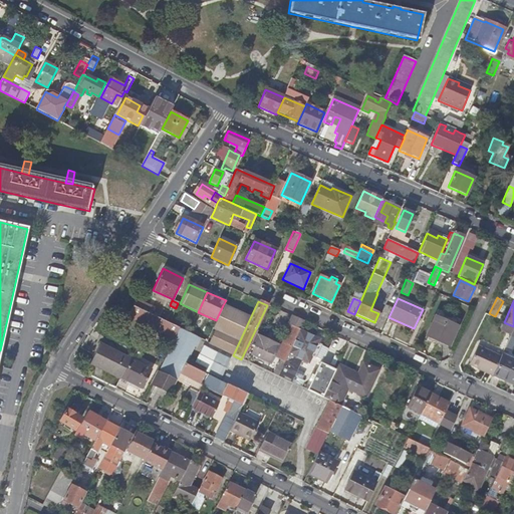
[(215,330),(209,343),(233,355),(250,318),(223,305),(216,320),(213,328),(215,330)]
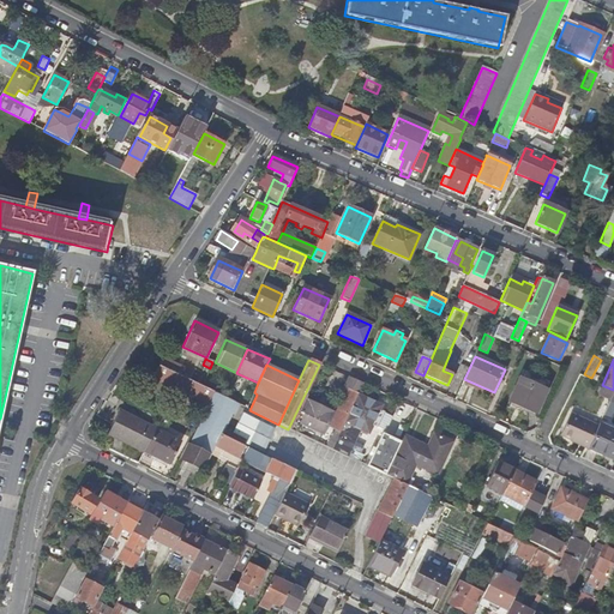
[(206,403),(212,392),(203,387),(185,379),(187,375),(181,373),(179,377),(167,371),(158,367),(154,378),(175,389),(176,389),(206,403)]
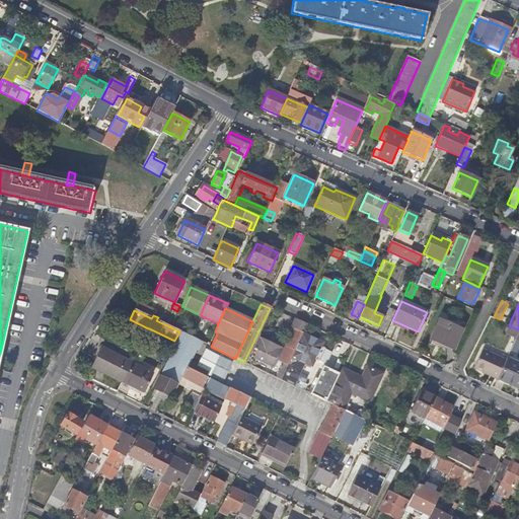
[(282,363),(275,378),(281,381),(302,335),(306,325),(294,319),(290,327),(281,349),(258,339),(253,350),(255,351),(252,359),(263,363),(266,356),(276,360),(282,363)]
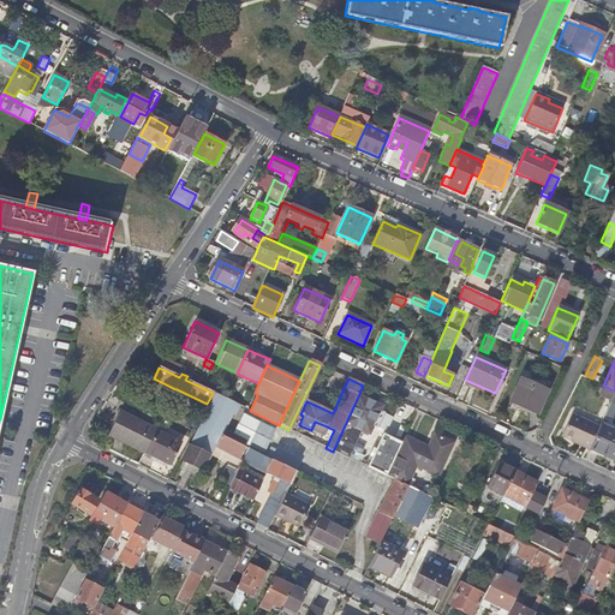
[(521,380),(511,402),(538,415),(549,392),(521,380)]
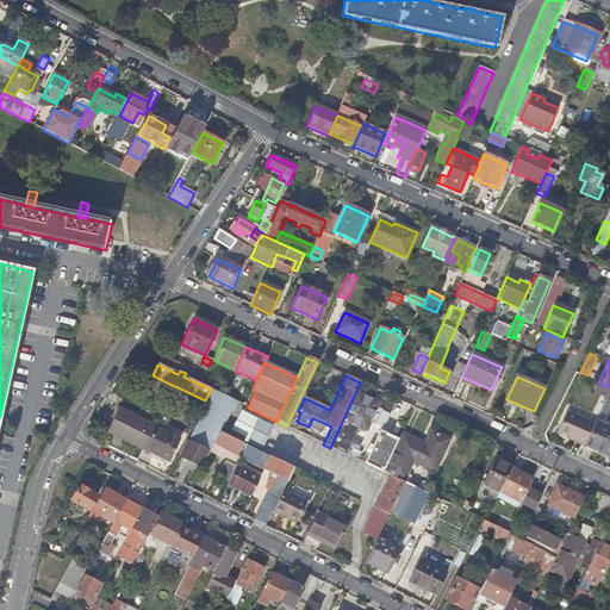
[(211,390),(205,400),(209,402),(187,443),(185,441),(178,456),(201,468),(213,444),(219,433),(230,412),(232,414),(237,403),(223,396),(211,390)]
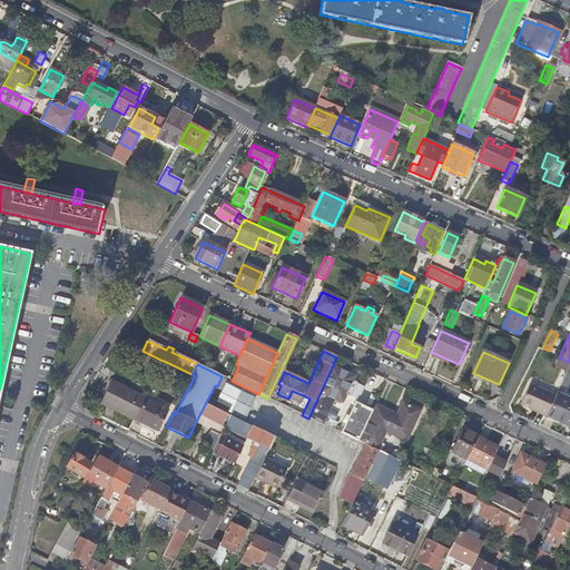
[(332,367),(308,419),(315,421),(321,408),(328,411),(334,400),(342,403),(353,377),(332,367)]
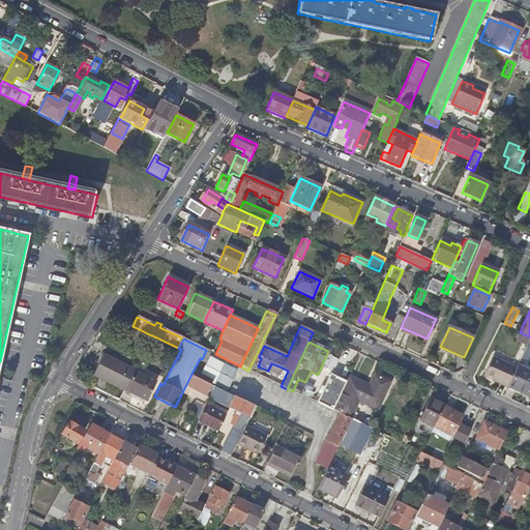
[(94,376),(124,390),(134,371),(104,356),(94,376)]
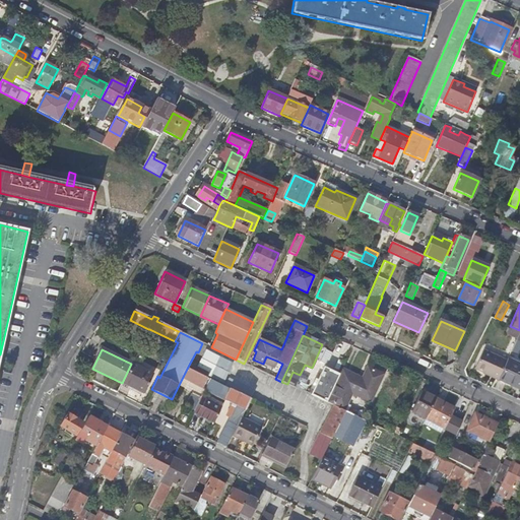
[(474,369),(498,381),(498,380),(506,362),(482,350),(474,369)]
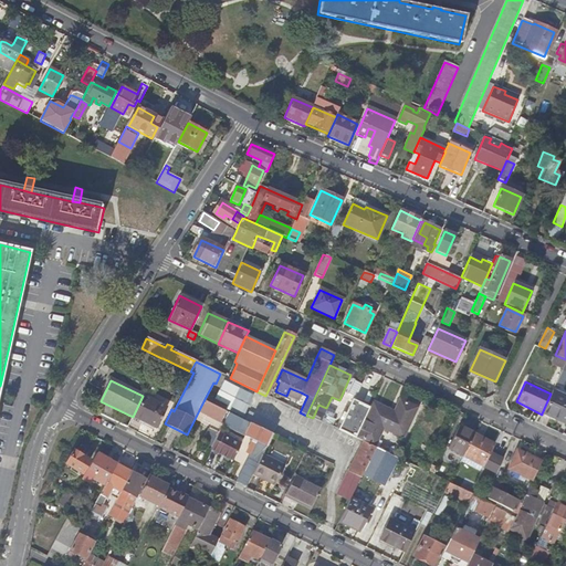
[(542,413),(565,425),(565,397),(552,391),(551,394),(542,413)]
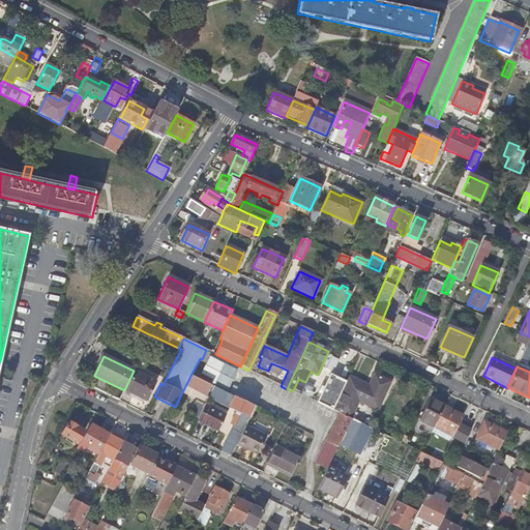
[(134,371),(124,390),(144,401),(148,392),(149,393),(150,391),(149,390),(154,381),(134,371)]
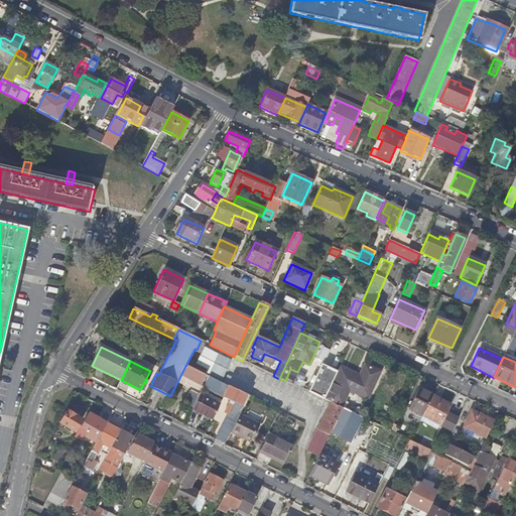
[(308,392),(324,400),(336,372),(321,365),(308,392)]
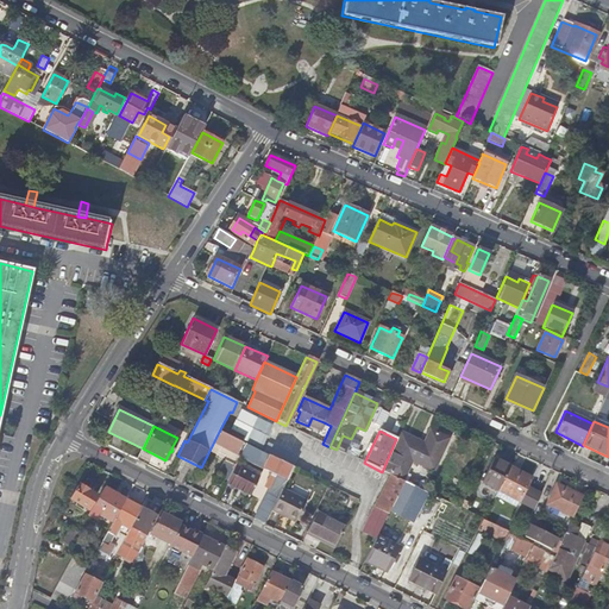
[(390,476),(402,482),(410,463),(432,472),(433,471),(447,440),(447,439),(428,431),(428,432),(424,443),(400,432),(396,439),(382,472),(390,476)]
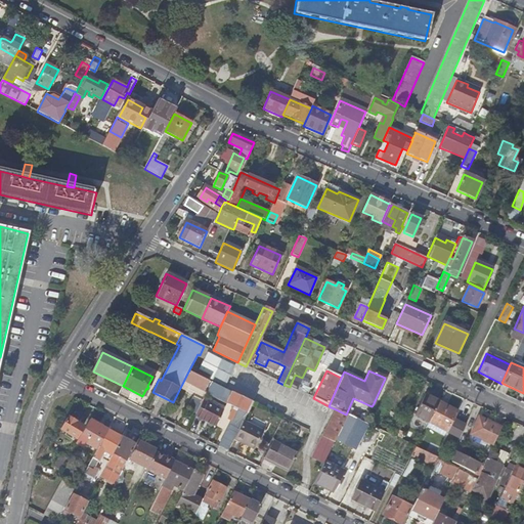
[(203,392),(208,381),(188,372),(183,382),(203,392)]
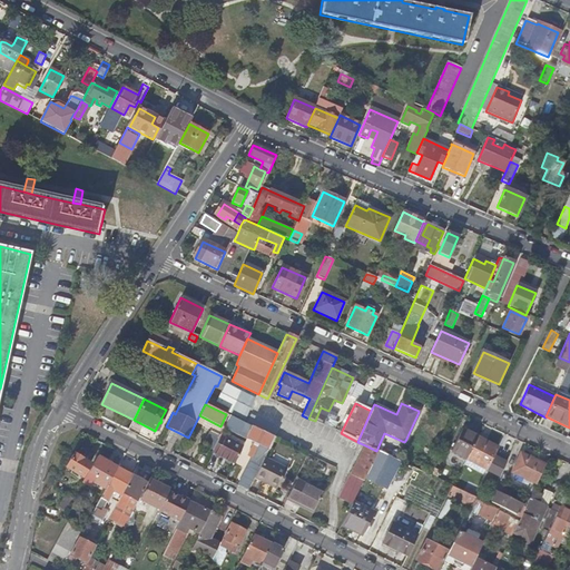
[(263,421),(259,429),(274,434),(277,428),(263,421)]
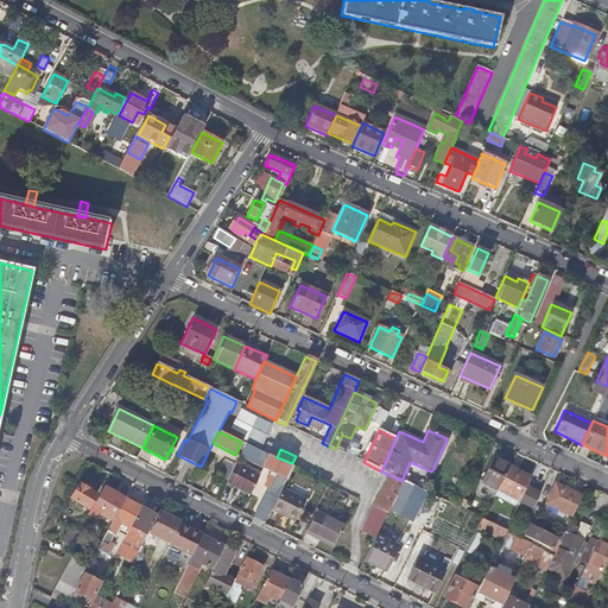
[(286,480),(292,467),(268,456),(263,468),(286,480)]
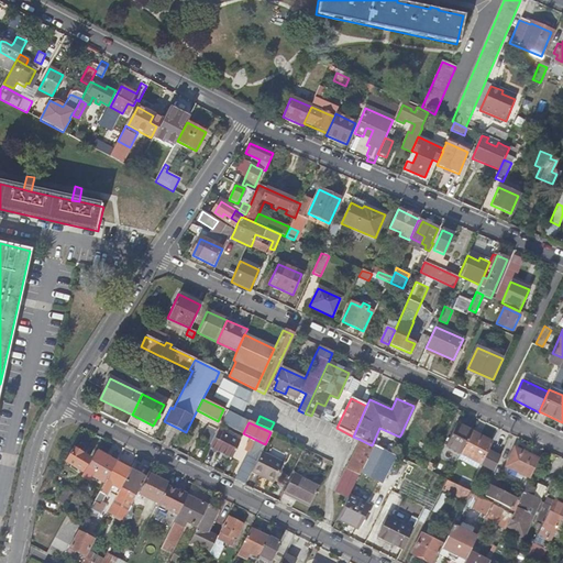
[(471,432),(472,431),(456,422),(444,444),(460,453),(471,432)]
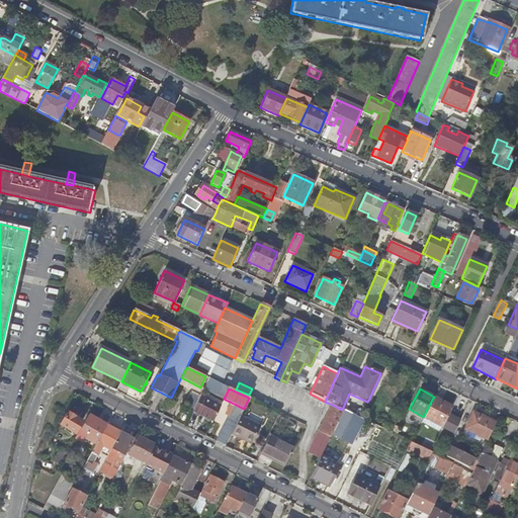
[(214,417),(221,405),(200,395),(194,407),(214,417)]
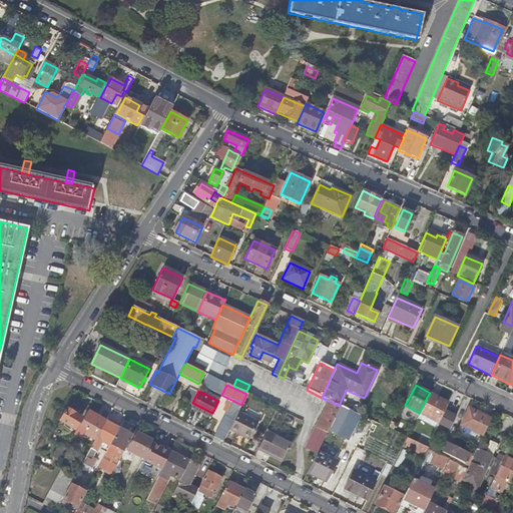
[(419,414),(436,423),(449,429),(456,415),(444,409),(447,403),(429,394),(419,413),(419,414)]
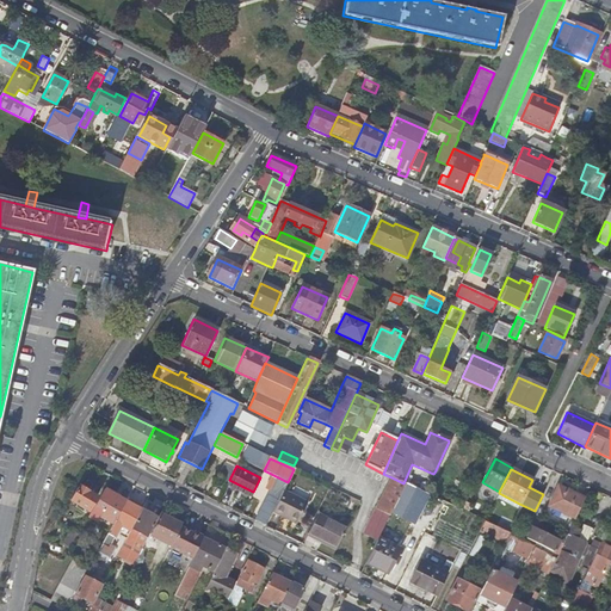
[(78,487),(69,500),(88,512),(97,498),(88,493),(87,489),(81,487),(79,487),(78,487)]
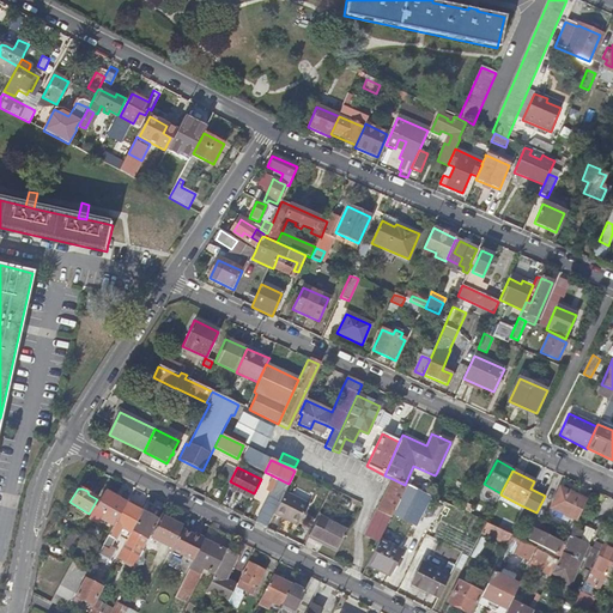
[(576,521),(586,501),(576,497),(559,490),(556,497),(554,497),(550,509),(576,521)]
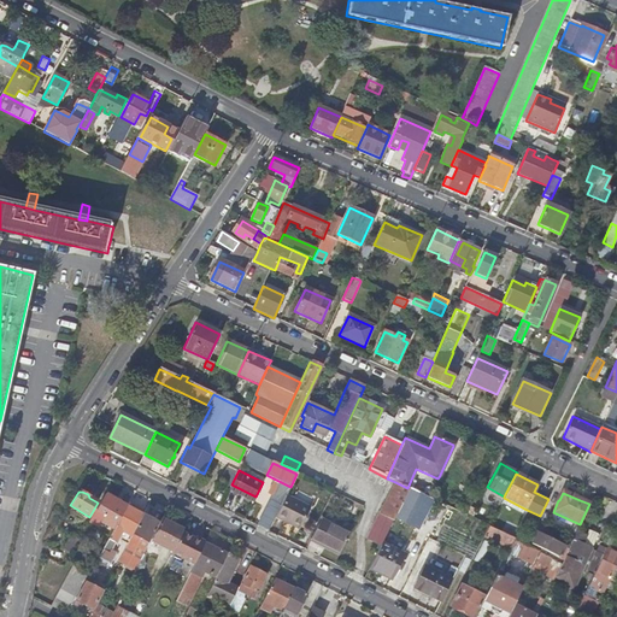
[(100,523),(113,530),(127,507),(105,494),(95,512),(104,517),(100,523)]
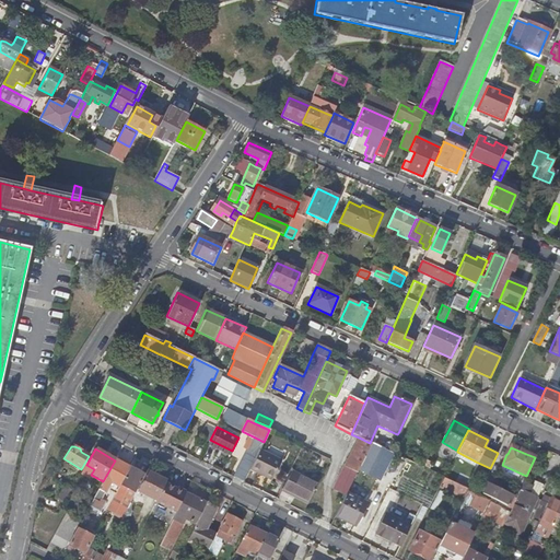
[(281,461),(260,450),(251,470),(271,480),(281,461)]
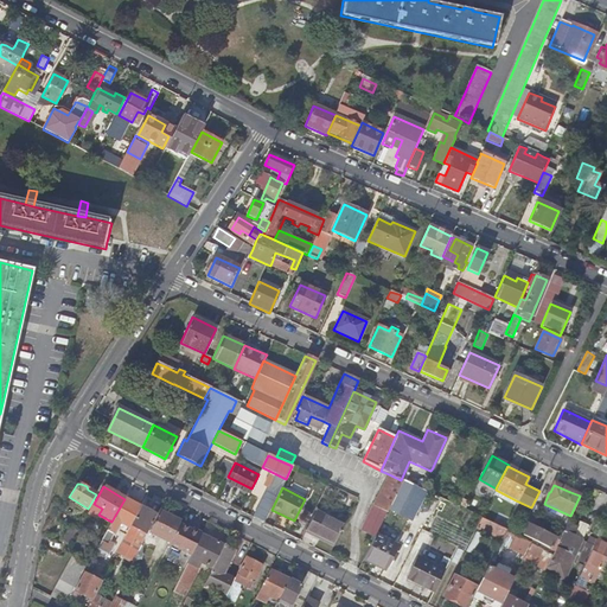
[(496,490),(493,494),(513,505),(516,500),(496,490)]
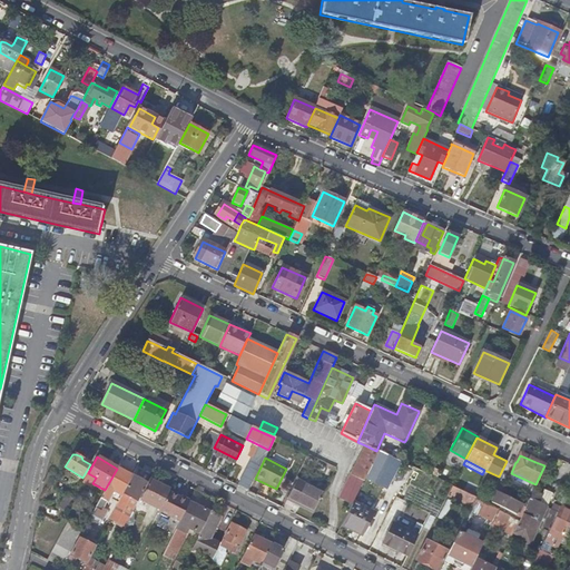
[(382,461),(373,480),(389,487),(396,469),(382,461)]
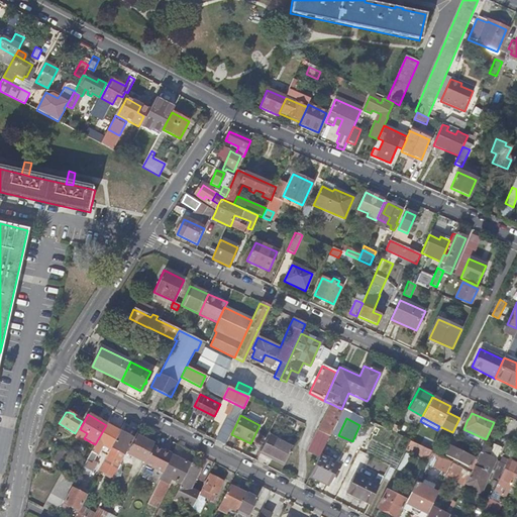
[(80,472),(77,477),(80,479),(83,474),(87,477),(87,476),(89,476),(90,474),(92,474),(96,467),(91,464),(96,455),(101,445),(109,450),(110,448),(119,432),(116,430),(117,427),(107,422),(106,425),(95,444),(91,452),(86,461),(82,469),(80,472)]
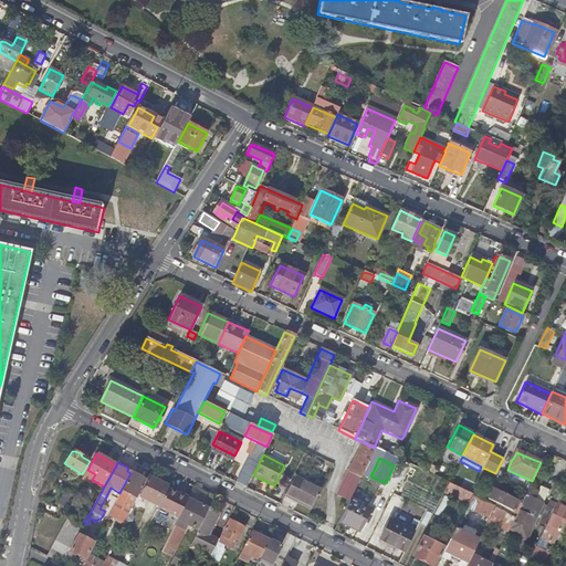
[(130,473),(122,491),(129,495),(136,499),(145,481),(130,473)]
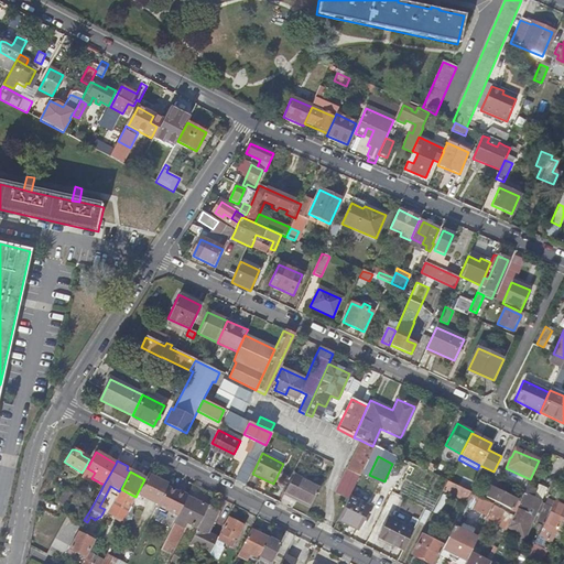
[(236,483),(245,487),(250,477),(240,473),(236,483)]
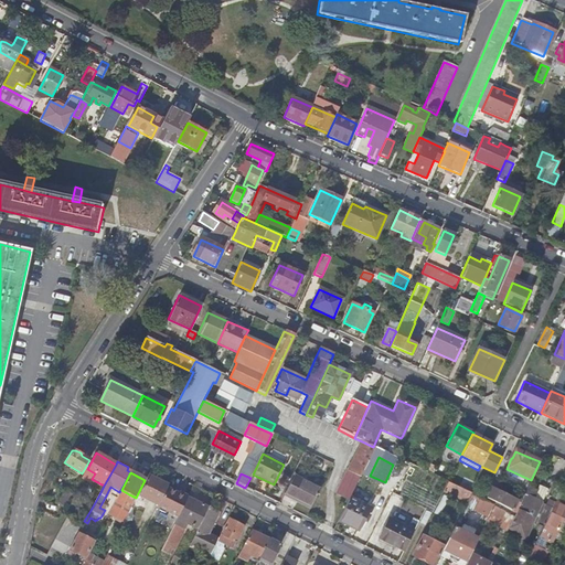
[(137,496),(158,505),(167,489),(168,486),(147,476),(145,480),(137,496)]
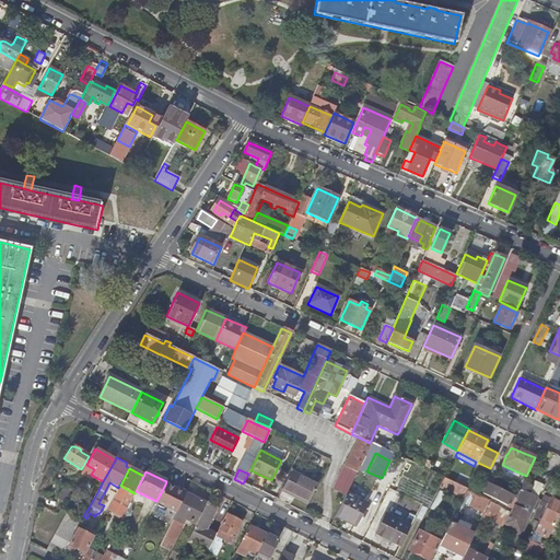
[(307,502),(316,486),(300,477),(291,473),(281,490),(291,496),(291,494),(307,502)]
